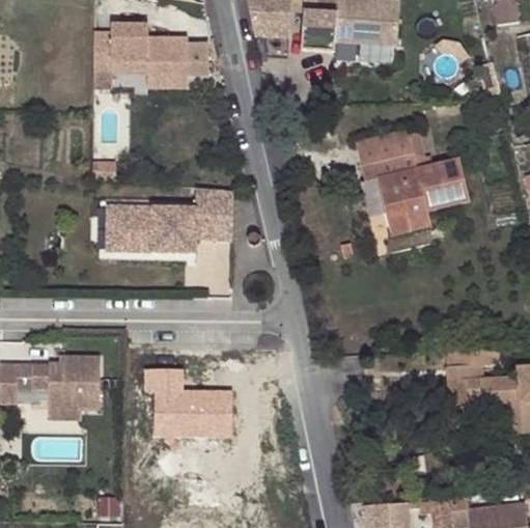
[(247,0),(252,24),(289,27),(290,0),(247,0)]
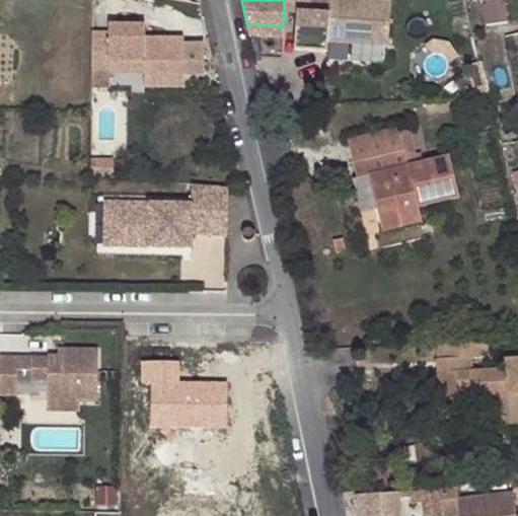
[(298,0),(295,47),(327,50),(328,39),(387,44),(390,0),(298,0)]
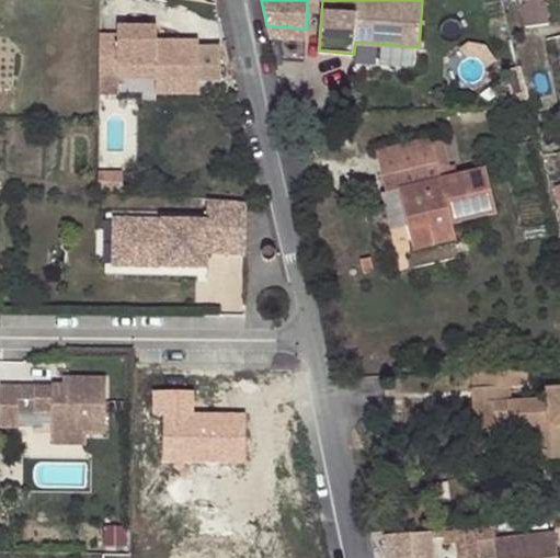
[(521,0),(524,25),(549,21),(547,0),(521,0)]
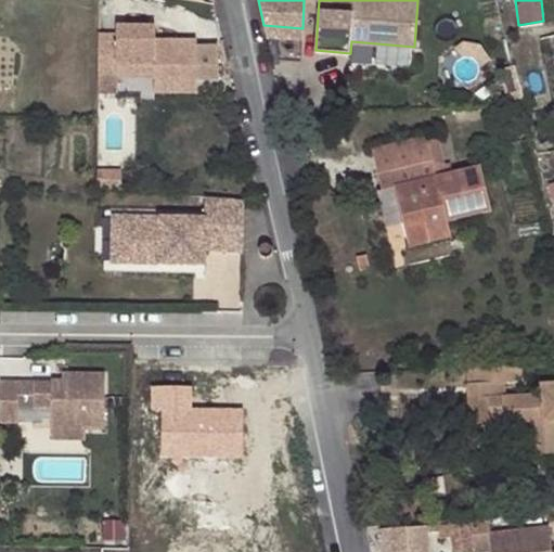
[(120,31),(101,31),(101,75),(121,76),(121,62),(157,62),(157,77),(201,77),(222,78),(222,43),(201,43),(202,38),(158,38),(158,25),(120,24),(120,31)]
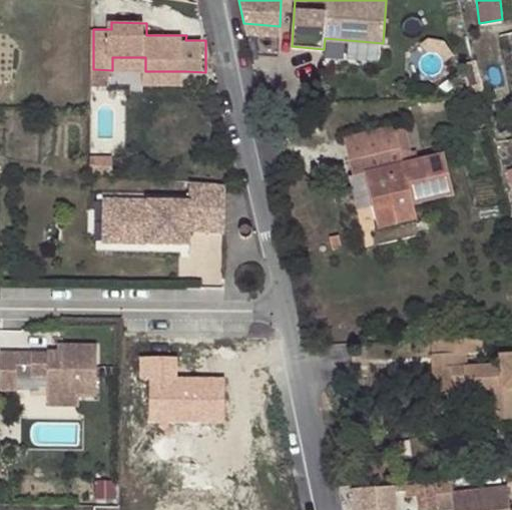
[(478,81),(495,75),(483,32),(468,36),(473,58),(478,81)]
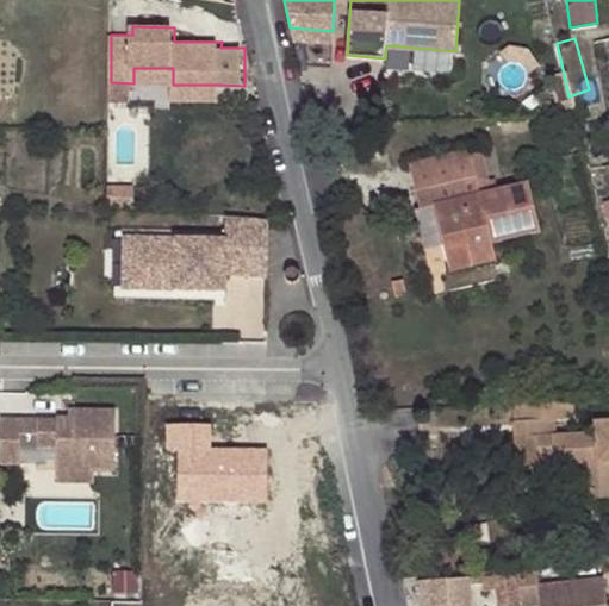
[(134,83),(173,85),(173,68),(134,68),(134,83)]
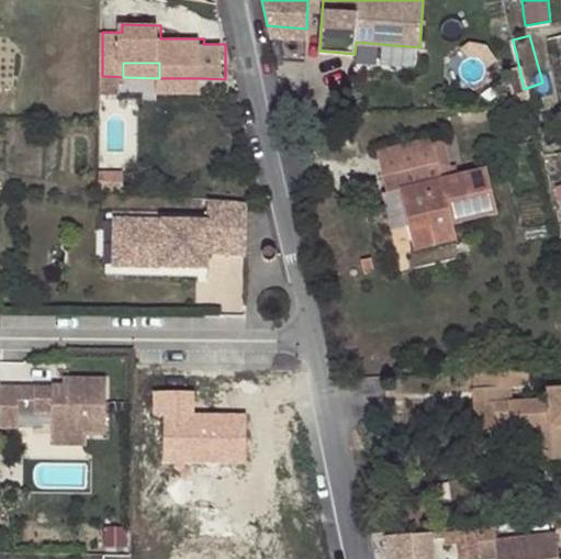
[(518,64),(507,66),(516,101),(516,102),(528,102),(524,89),(518,64)]
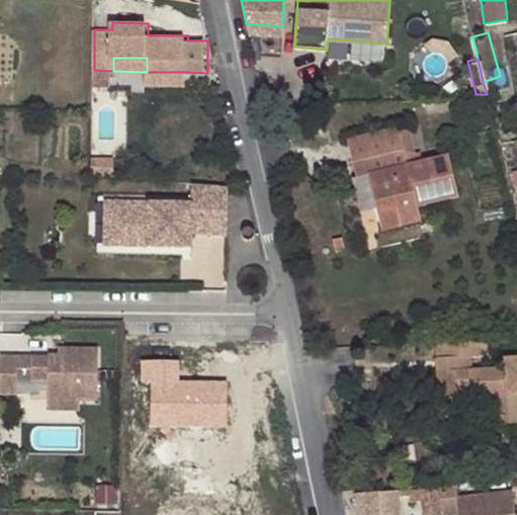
[(93,84),(113,84),(113,71),(94,70),(93,84)]
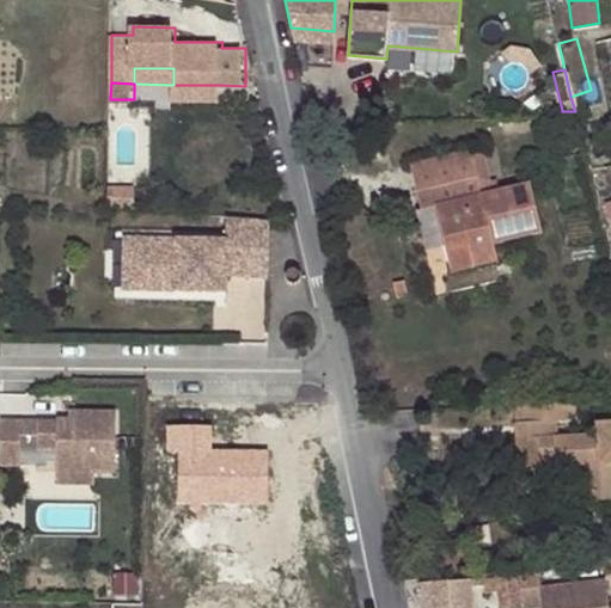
[(221,103),(221,85),(173,85),(173,103),(221,103)]
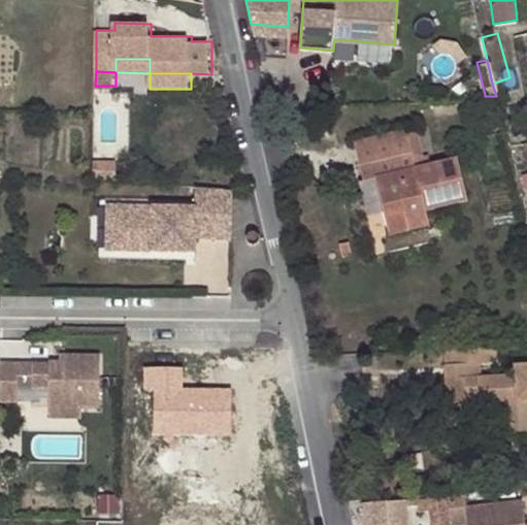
[(416,126),(406,128),(412,152),(359,164),(363,179),(375,176),(374,174),(415,166),(413,155),(421,153),(416,126)]
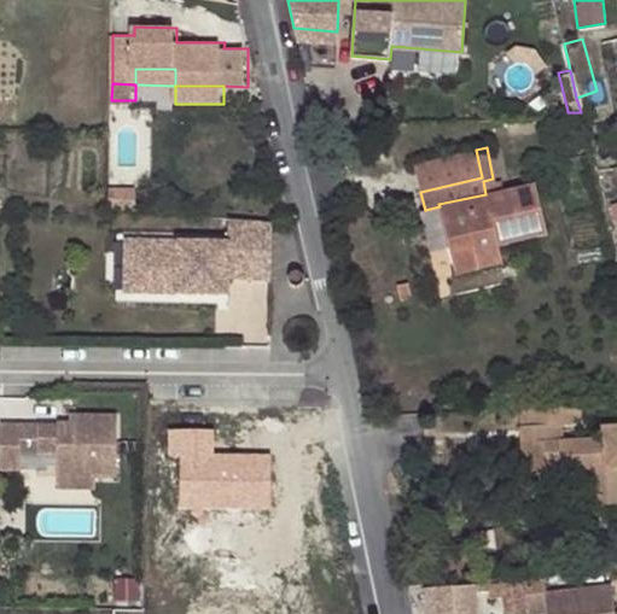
[(482,177),(476,150),(414,164),(420,192),(482,177)]
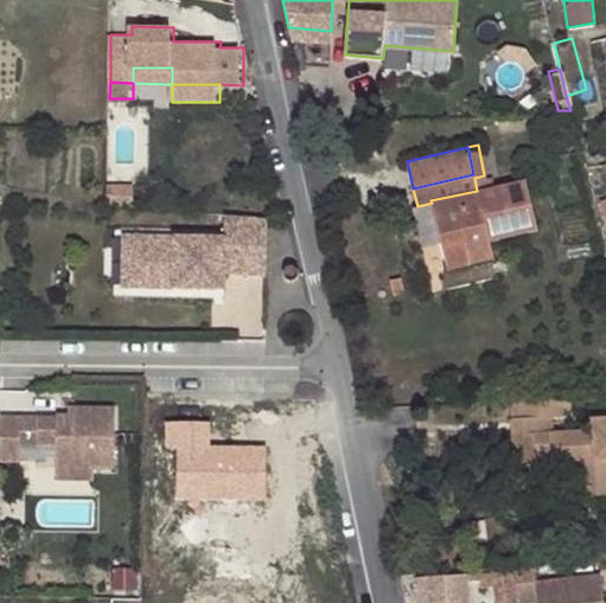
[(491,173),(484,175),(474,178),(477,191),(495,187),(491,173)]
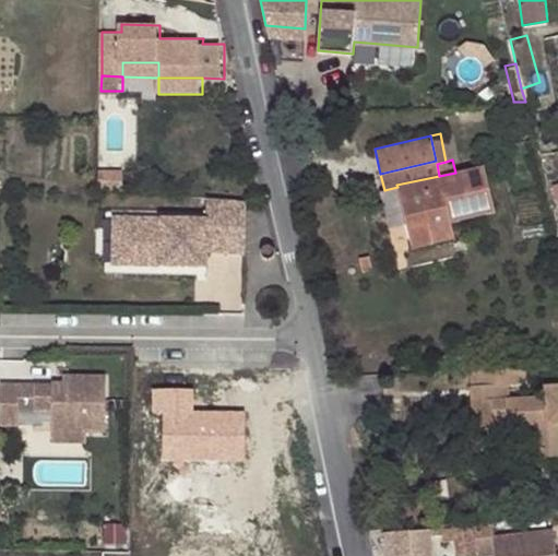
[(396,185),(398,187),(411,247),(453,236),(450,220),(495,211),(484,165),(455,173),(439,176),(396,185)]
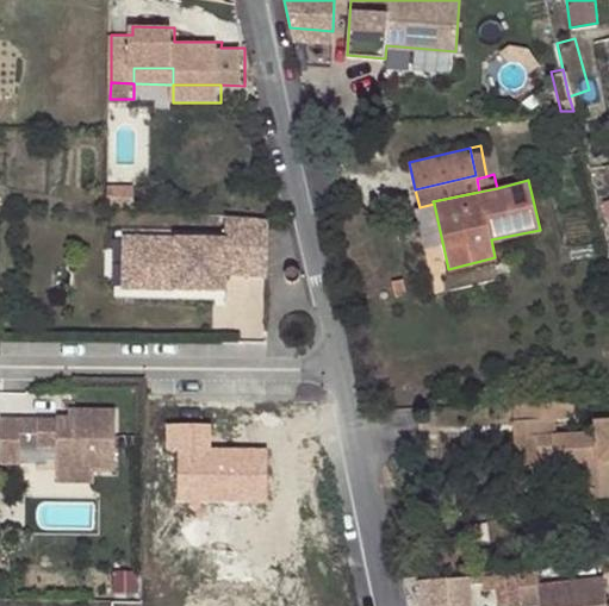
[(109,200),(136,202),(136,182),(109,181),(109,200)]
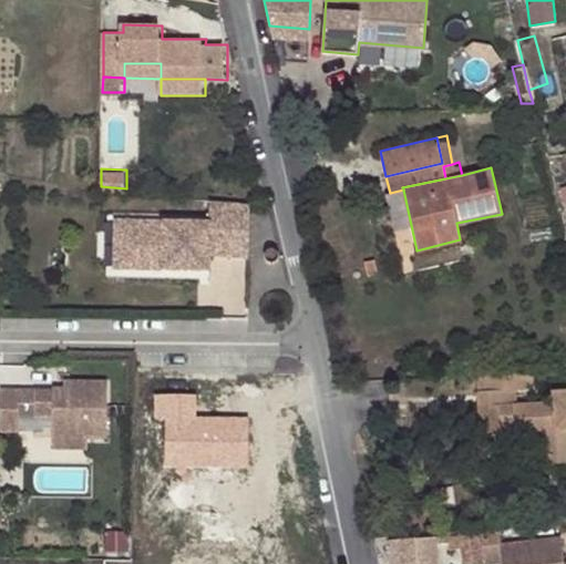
[(206,215),(110,215),(110,273),(201,273),(201,252),(246,252),(247,198),(206,198),(206,215)]
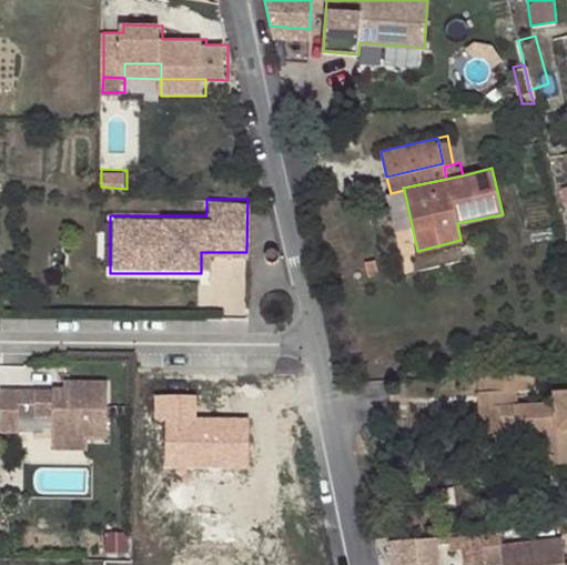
[(277,249),(274,248),(273,248),(272,246),(269,248),(267,249),(265,251),(265,252),(265,254),(265,256),(267,259),(270,261),(272,261),(274,260),(276,259),(277,258),(280,255),(280,253),(279,250),(277,249)]
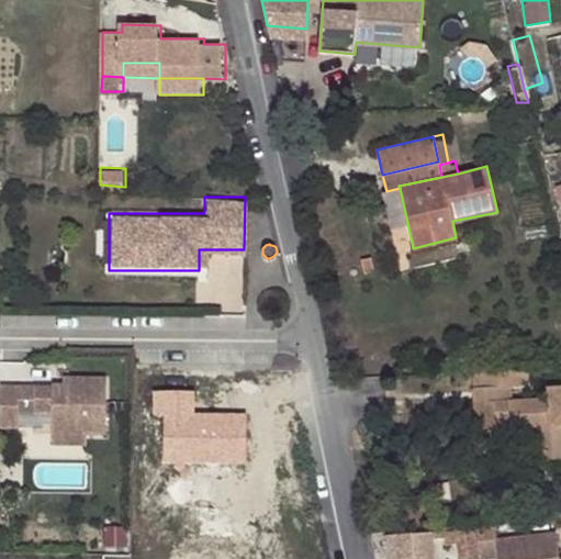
[(471,370),(473,400),(511,399),(511,386),(501,386),(500,369),(471,370)]
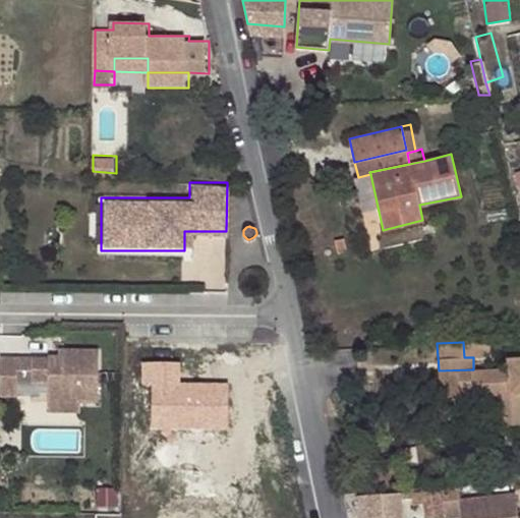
[(0,355),(0,394),(17,394),(17,369),(31,369),(31,381),(48,381),(48,401),(79,401),(97,401),(98,348),(58,348),(57,354),(57,361),(49,361),(49,356),(0,355)]
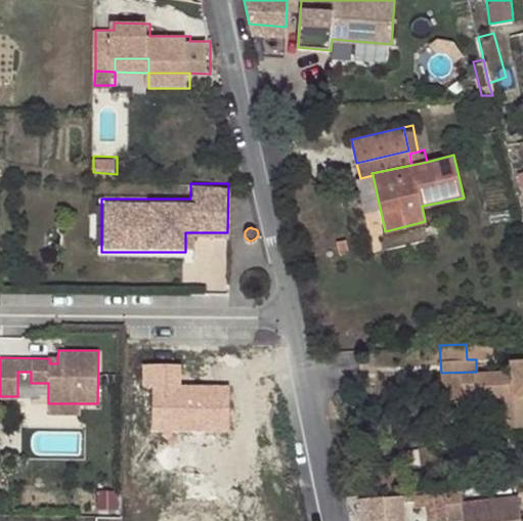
[(441,373),(441,406),(463,405),(463,393),(475,393),(475,399),(513,397),(513,403),(522,402),(522,360),(510,361),(511,371),(476,372),(441,373)]
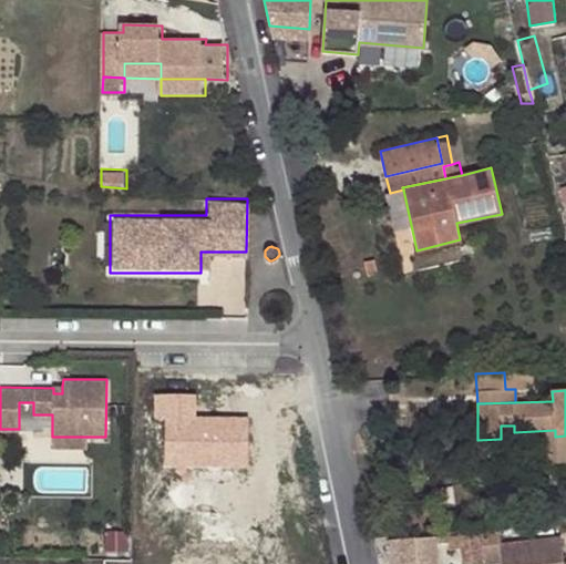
[(565,436),(555,437),(555,467),(565,465),(565,436)]
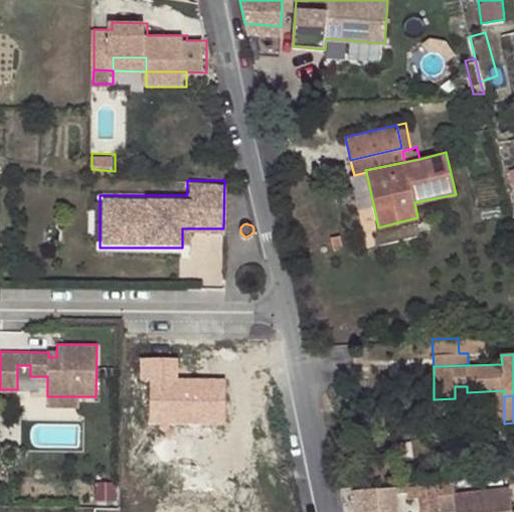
[(78,396),(47,396),(47,404),(78,405),(78,396)]
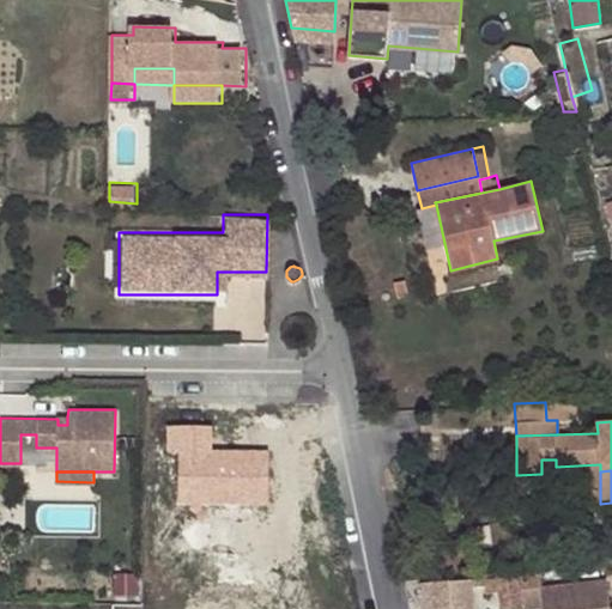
[(600,472),(557,474),(557,481),(588,479),(589,504),(600,504),(600,472)]
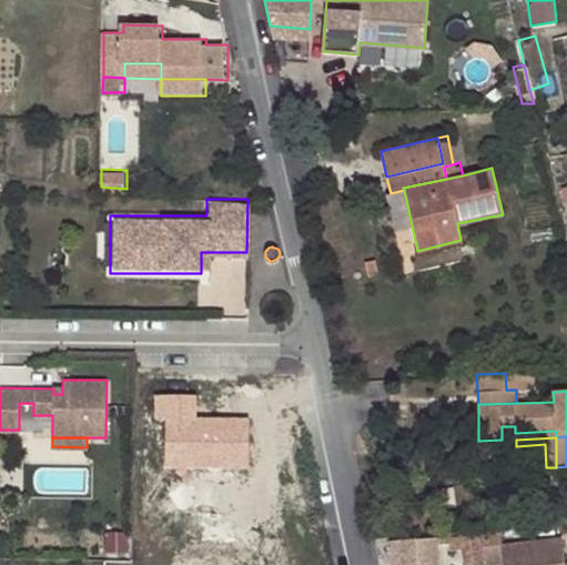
[(500,525),(482,527),(486,563),(504,561),(504,564),(566,564),(564,536),(504,543),(500,525)]
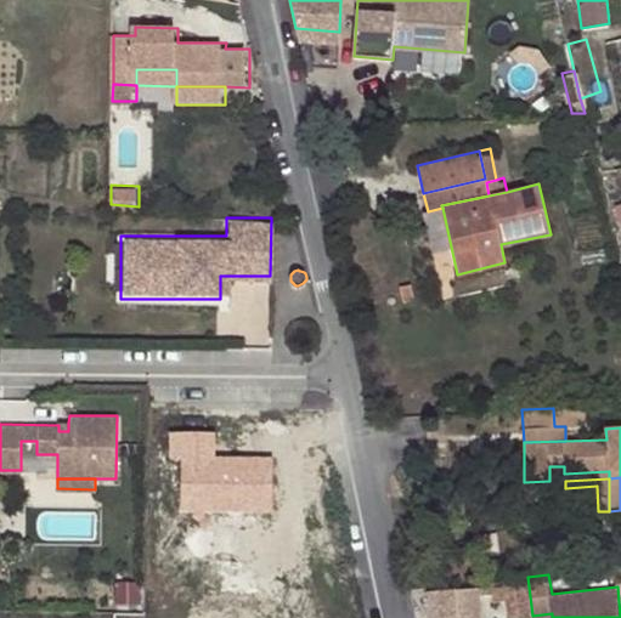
[(528,590),(528,582),(491,584),(492,601),(528,597),(528,590)]
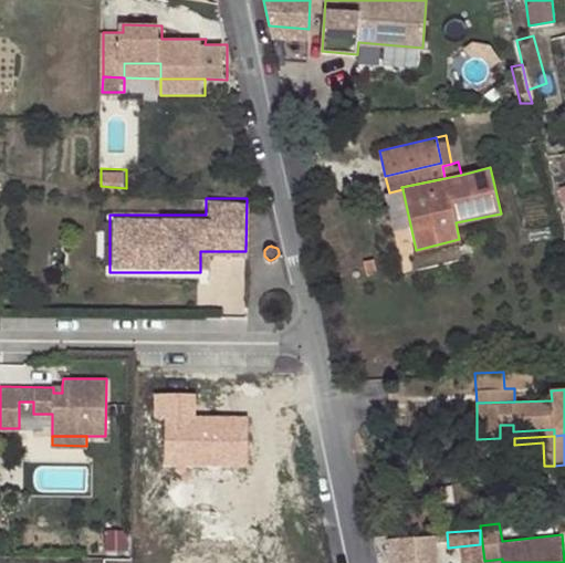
[(414,534),(388,537),(389,562),(437,562),(435,534),(414,535),(414,534)]
